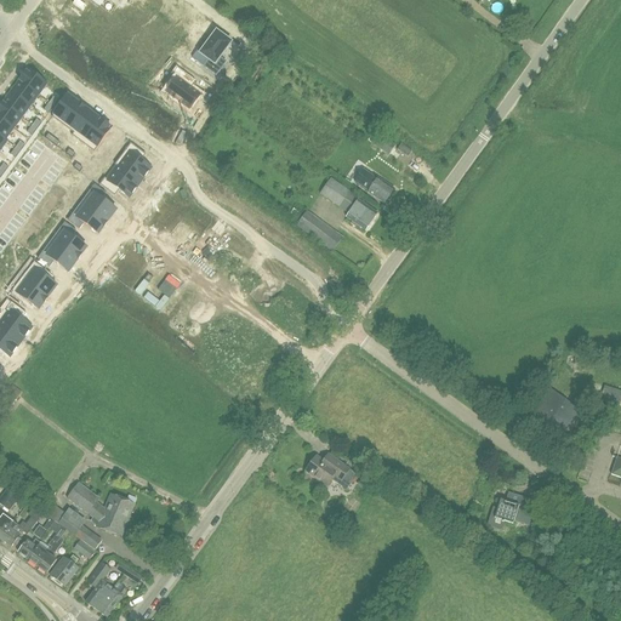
[(214,29),(197,52),(206,60),(203,66),(215,75),(224,61),(217,56),(229,40),(214,29)]
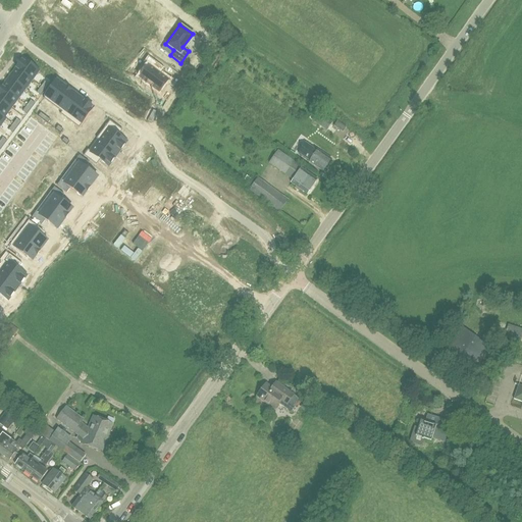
[(164,68),(148,56),(143,63),(148,66),(140,79),(147,84),(147,85),(152,89),(153,88),(160,93),(168,81),(160,74),(164,68)]
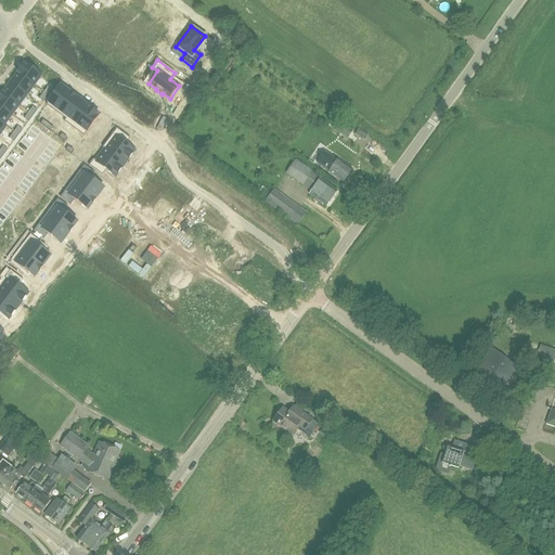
[(25,63),(17,73),(34,86),(41,75),(25,63)]
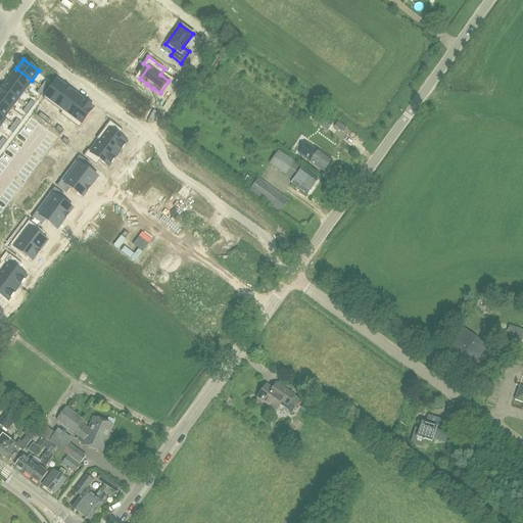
[(167,59),(162,65),(173,73),(177,67),(167,59)]
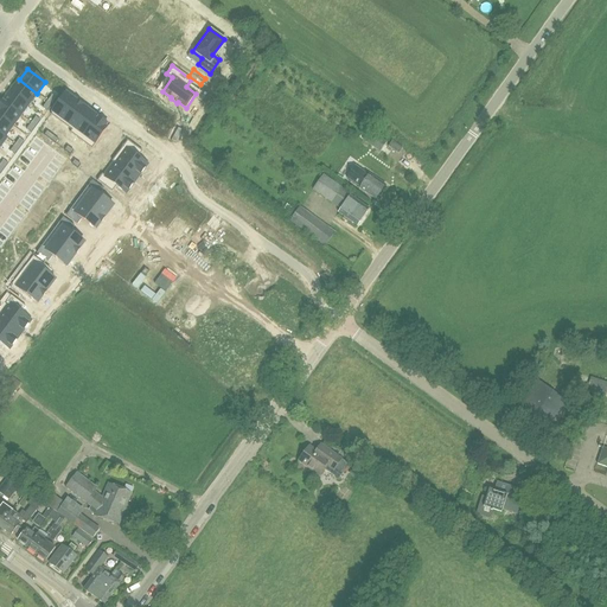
[(19,80),(11,90),(29,104),(37,94),(19,80)]
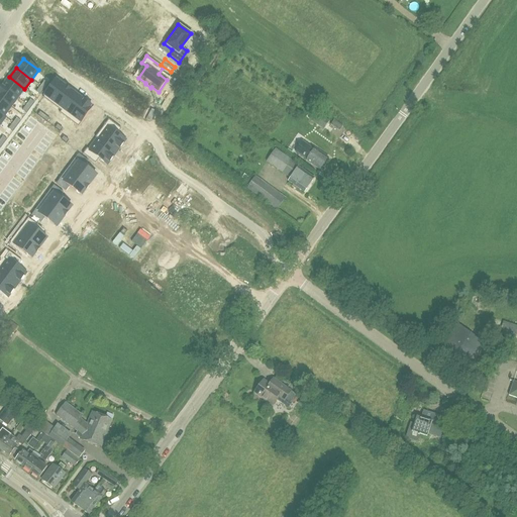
[(9,77),(2,87),(17,98),(24,89),(9,77)]
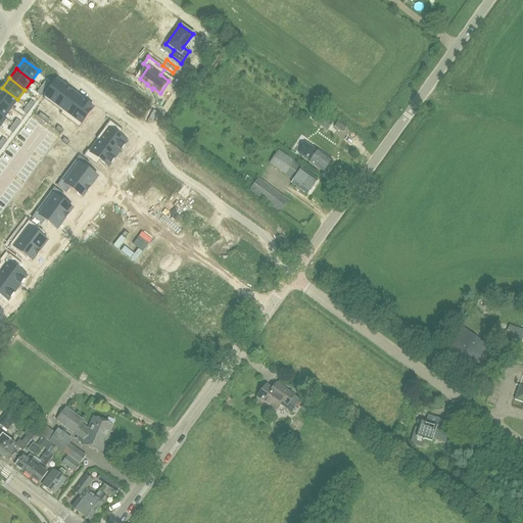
[(56,81),(43,99),(53,106),(66,88),(56,81)]
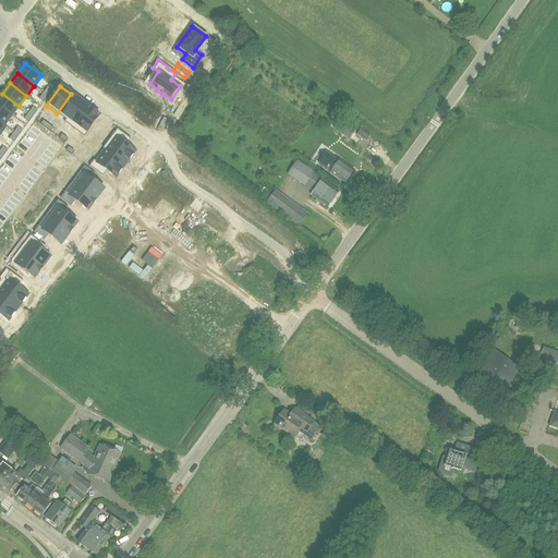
[(2,94),(0,96),(0,107),(11,116),(19,106),(2,94)]
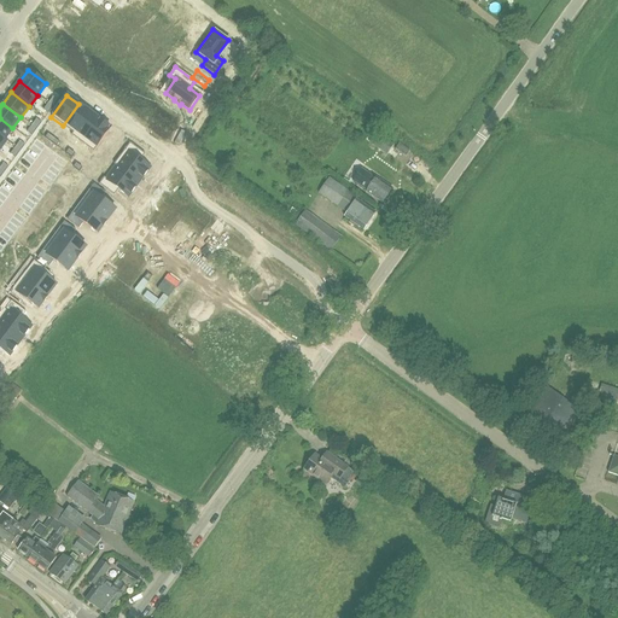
[(79,104),(63,126),(73,133),(74,133),(89,112),(79,104)]
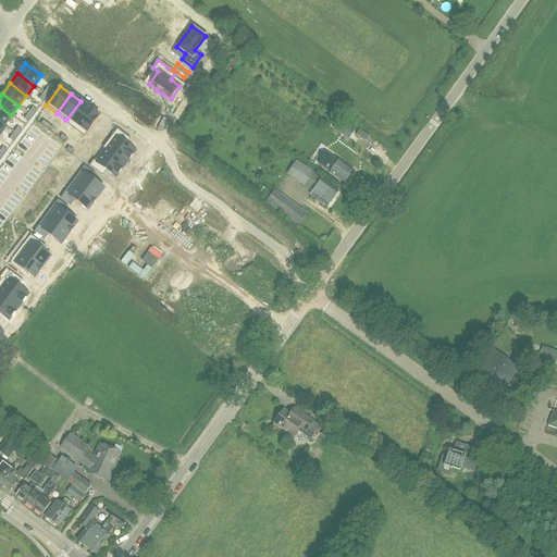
[(65,120),(64,122),(74,128),(89,108),(81,101),(66,120),(65,120)]
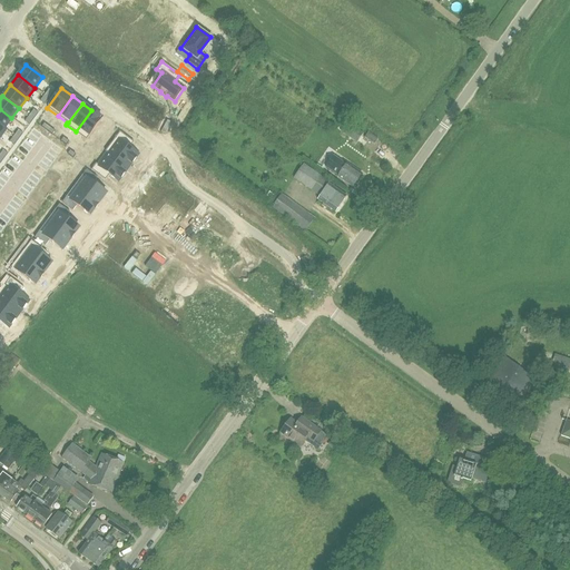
[(0,109),(0,125),(5,128),(11,118),(0,109)]
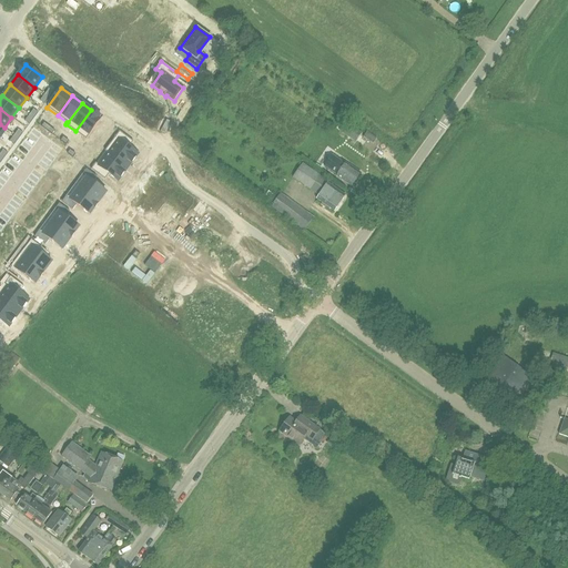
[(91,110),(75,131),(85,140),(102,119),(102,118),(91,110)]
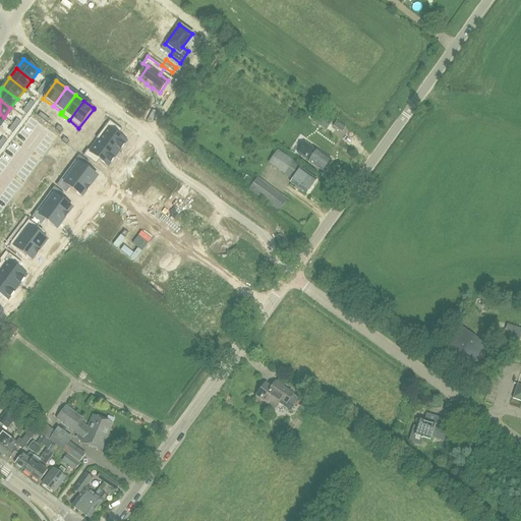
[(326,131),(332,124),(334,121),(319,110),(311,120),(326,131)]
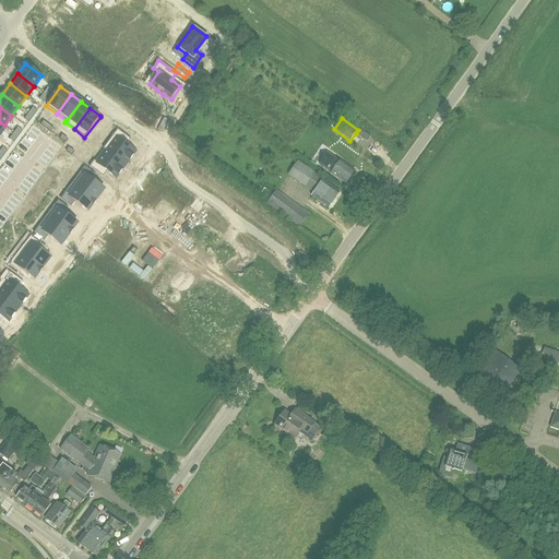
[(367,141),(370,135),(360,129),(358,132),(357,134),(367,141)]
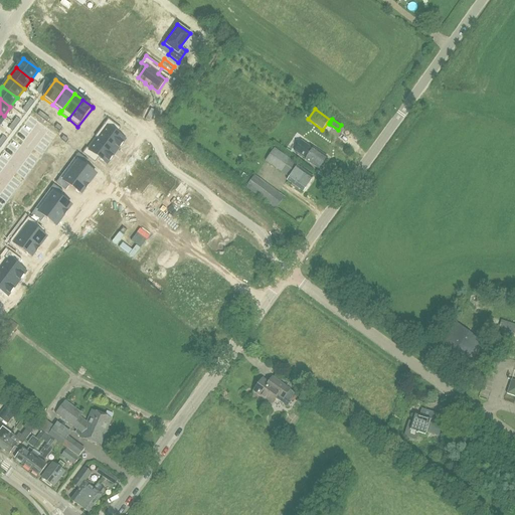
[(96,137),(95,137),(96,138),(97,138),(98,138),(116,151),(119,147),(120,148),(125,140),(117,134),(121,129),(108,120),(96,137)]
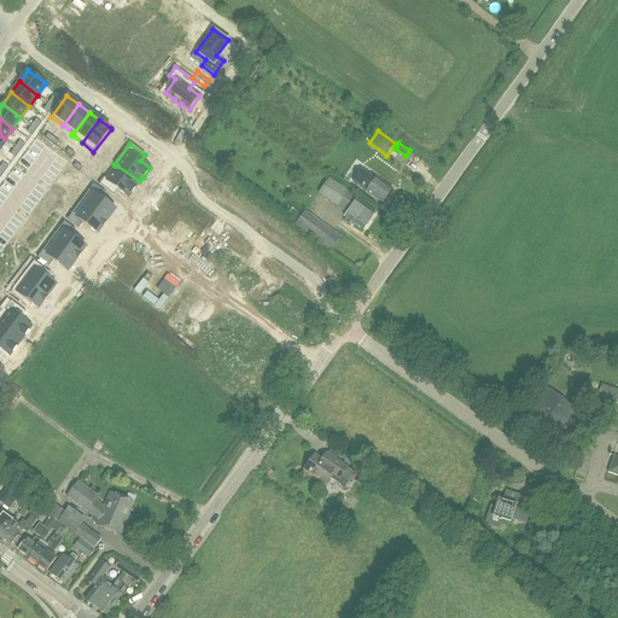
[(104,178),(99,185),(114,196),(118,190),(128,197),(135,187),(134,187),(139,181),(117,165),(116,165),(106,180),(104,178)]
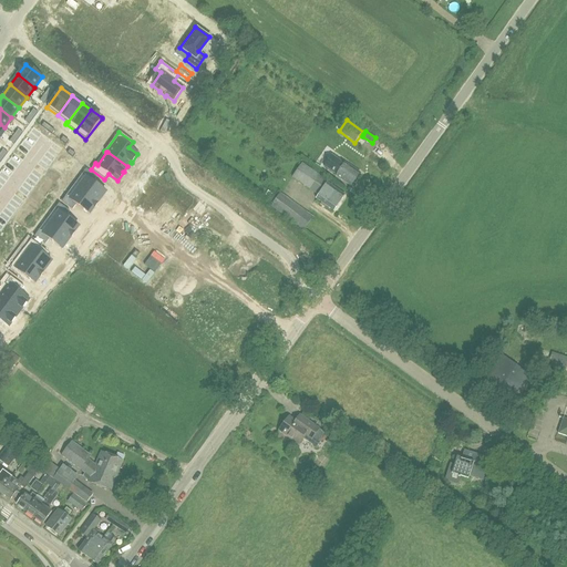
[(332,155),(323,166),(337,175),(336,176),(351,186),(360,174),(346,163),(344,164),(332,155)]
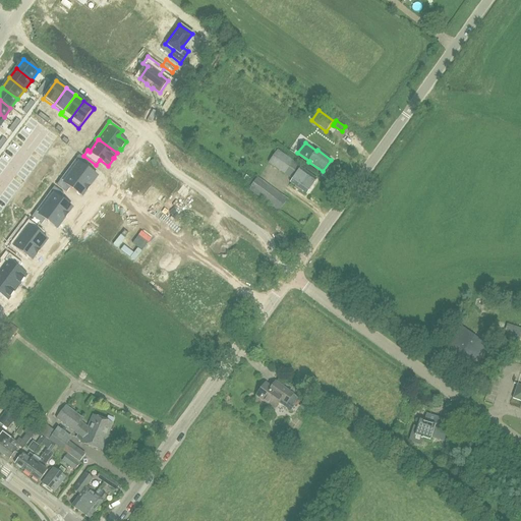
[(268,163),(292,180),(300,168),(301,167),(278,150),(268,163)]
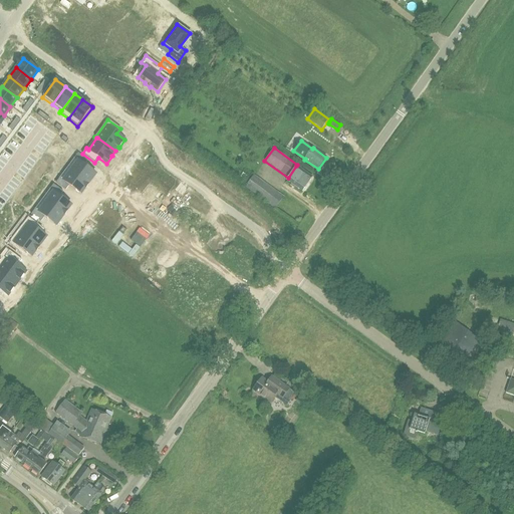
[(78,154),(66,168),(88,185),(96,174),(84,165),(87,161),(78,154)]
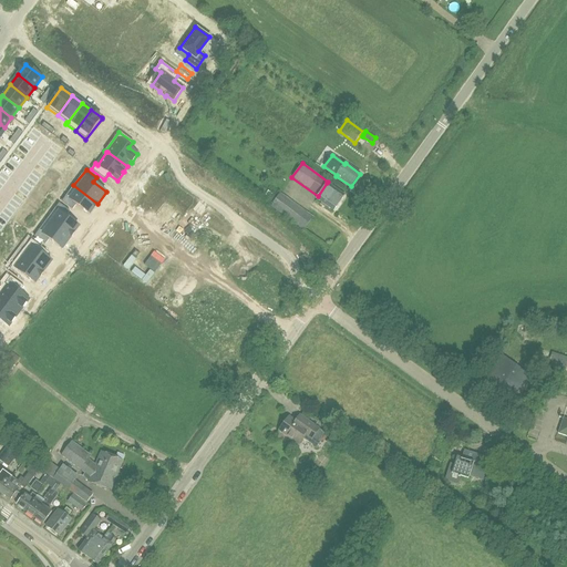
[(327,183),(318,196),(316,198),(333,210),(344,195),(327,183)]
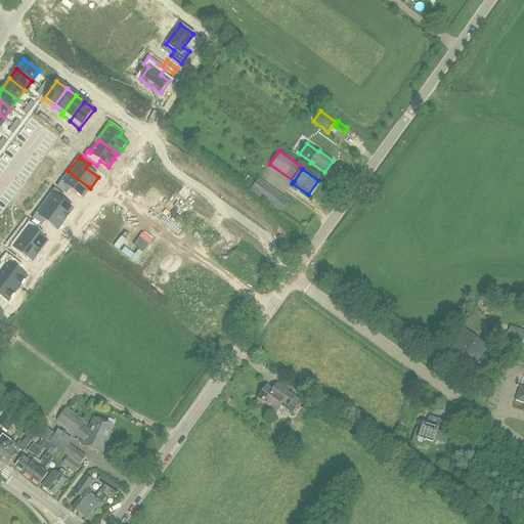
[(68,171),(56,186),(67,194),(70,189),(82,199),(90,188),(68,171)]
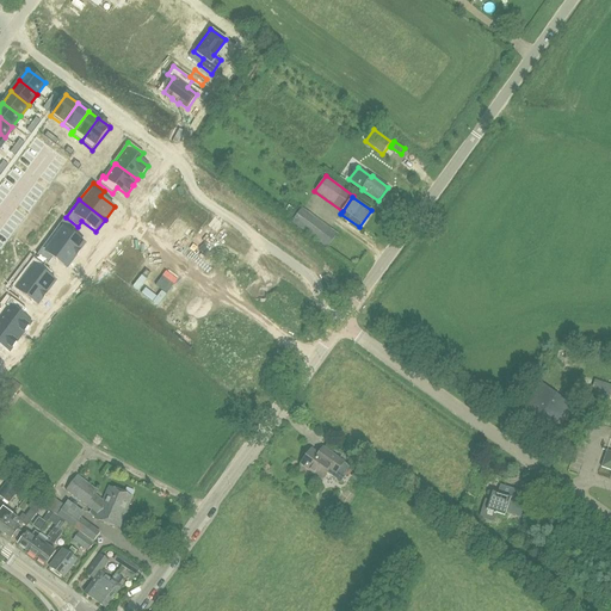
[(63,220),(50,238),(75,257),(85,245),(71,234),(75,228),(63,220)]
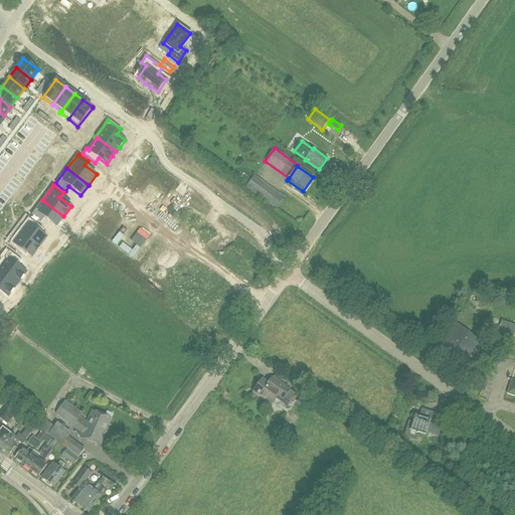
[(42,200),(31,214),(40,222),(44,217),(56,226),(63,216),(42,200)]
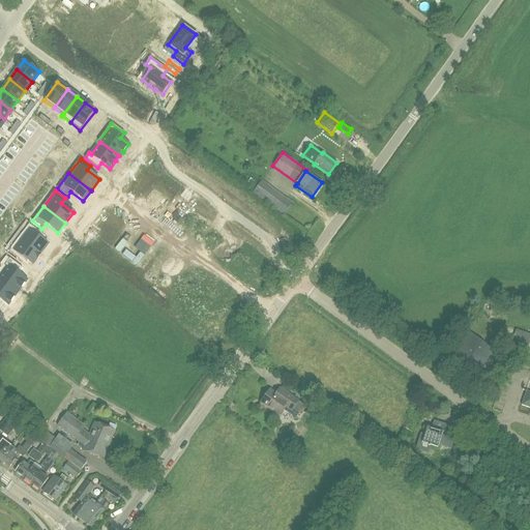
[(5,211),(2,217),(8,221),(11,215),(5,211)]
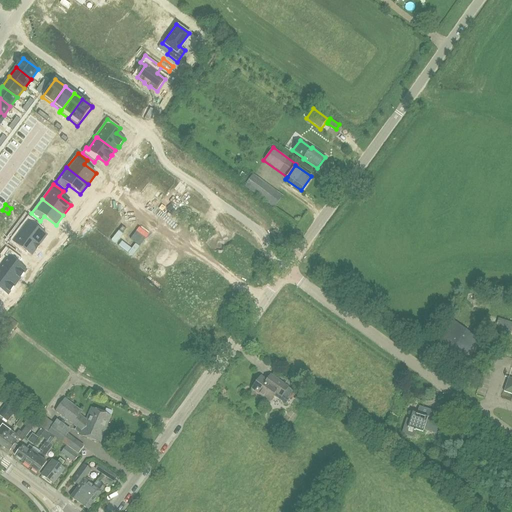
[(22,232),(21,233),(39,246),(46,236),(34,227),(38,222),(29,215),(25,220),(29,223),(22,232)]
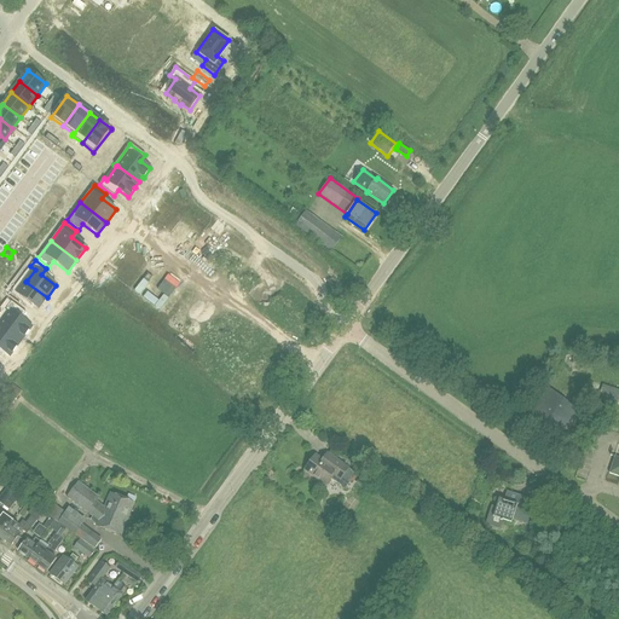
[(21,278),(7,296),(19,305),(23,299),(38,310),(47,298),(25,282),(27,281),(22,277),(21,278)]
